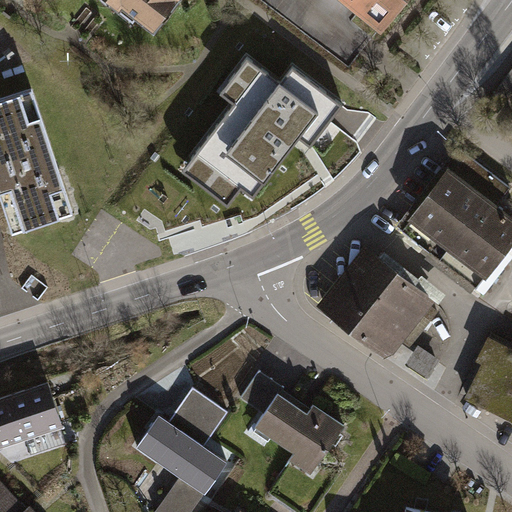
[(123,0),(159,26),(178,0),(123,0)]
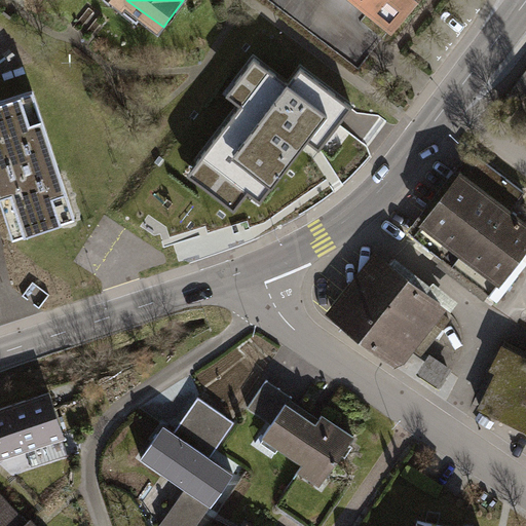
[(354,0),(395,30),(417,0),(354,0)]
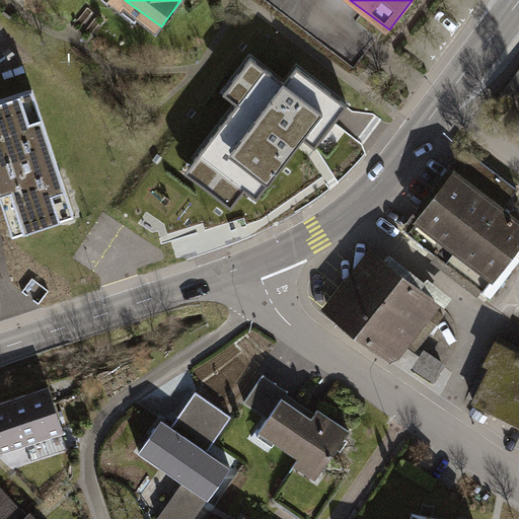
[(246,91),(193,158),(213,172),(203,186),(231,207),(257,175),(269,183),(303,138),(315,148),(348,105),(298,68),(285,83),(251,57),(233,80),(246,91)]
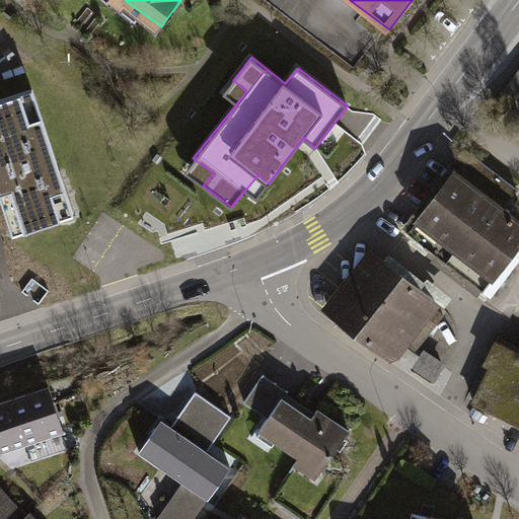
[(74,214),(32,90),(0,100),(0,195),(13,234),(74,214)]
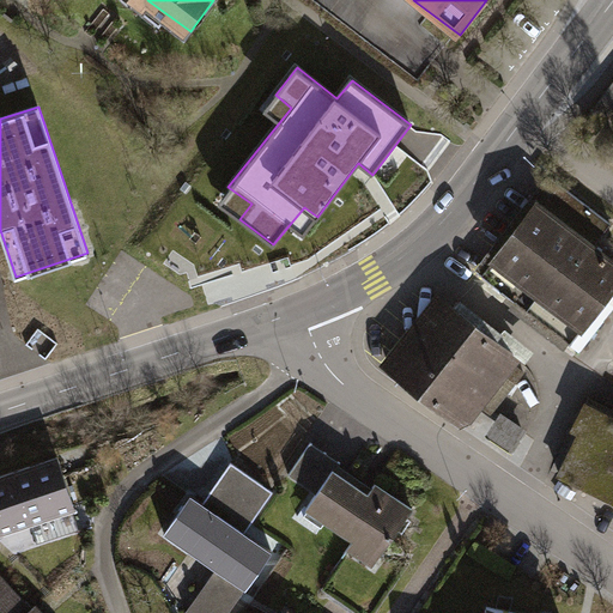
[(552,182),(479,274),(572,346),(612,293),(612,259),(594,244),(608,225),(552,182)]
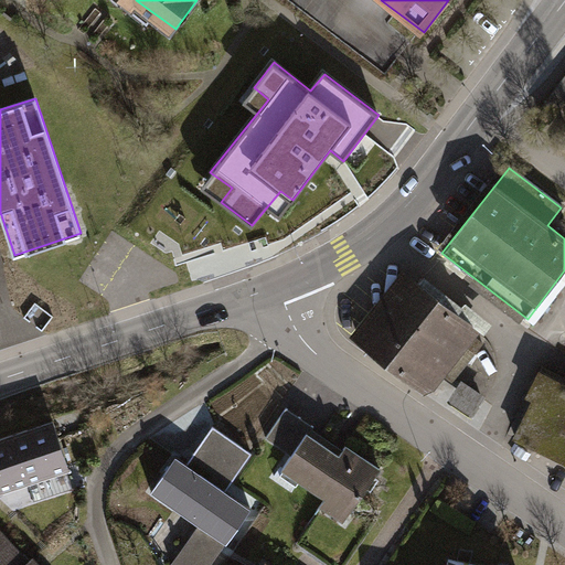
[(416,286),(370,342),(426,388),(471,332),(416,286)]
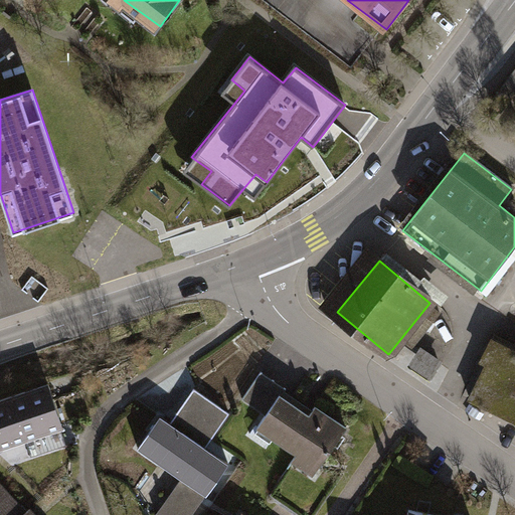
[(487,367),(471,399),(514,421),(514,352),(492,341),(480,363),(487,367)]
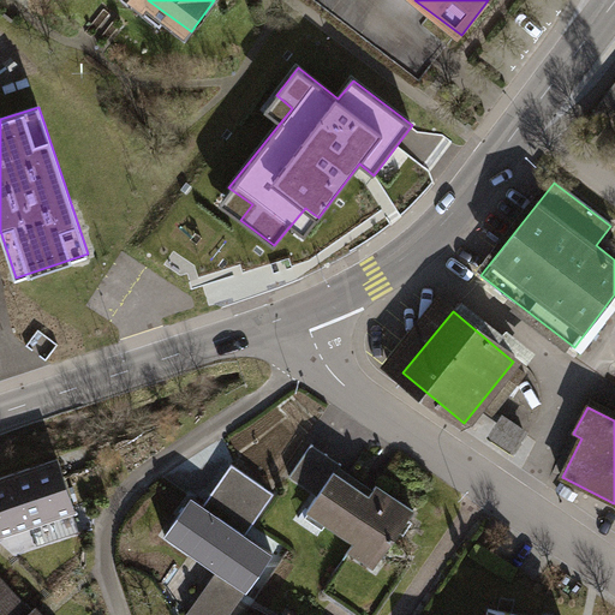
[(503,415),(488,437),(513,455),(529,433),(503,415)]
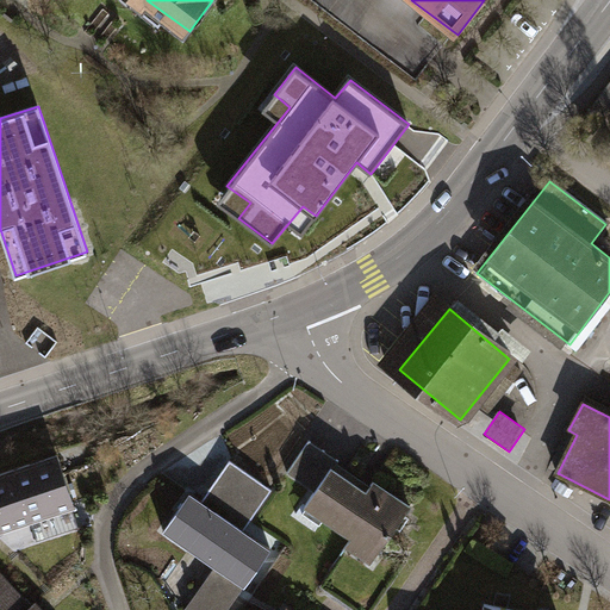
[(315,491),(305,506),(378,555),(411,506),(374,481),(368,492),(334,468),(338,461),(309,441),(287,473),(315,491)]
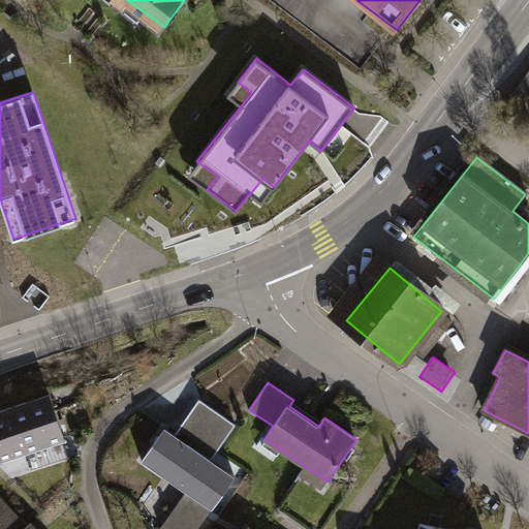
[(0,413),(0,459),(63,438),(50,398),(0,413)]
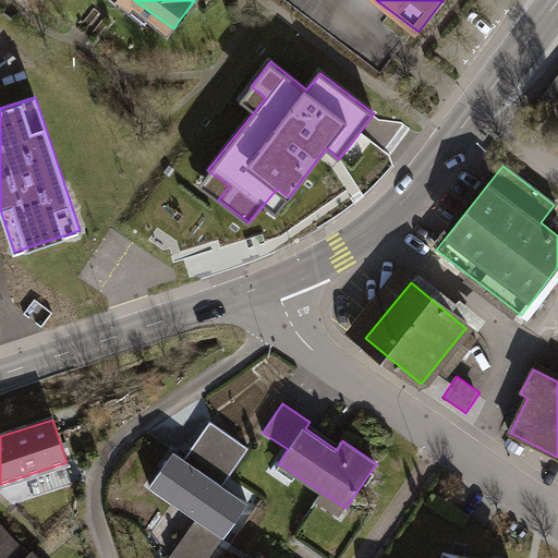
[(250,448),(211,422),(191,451),(229,477),(250,448)]
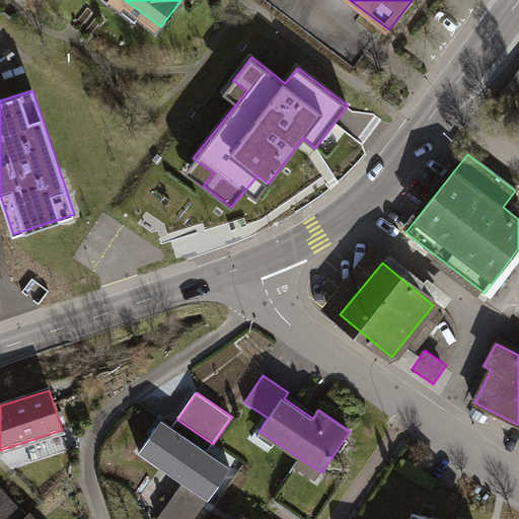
[(194,518),(231,468),(163,420),(140,452),(183,484),(159,518),(194,518)]
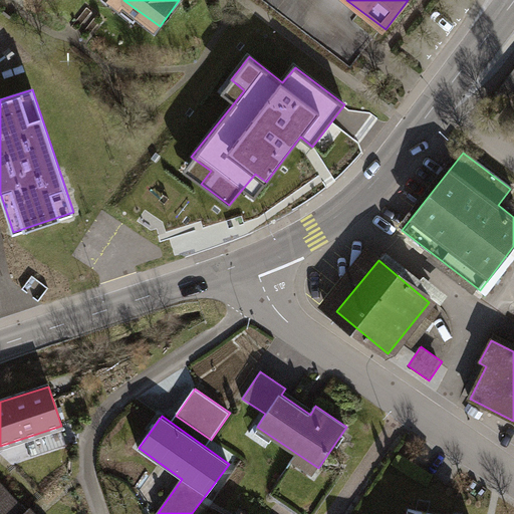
[(26,513),(0,485),(0,513),(26,513)]
